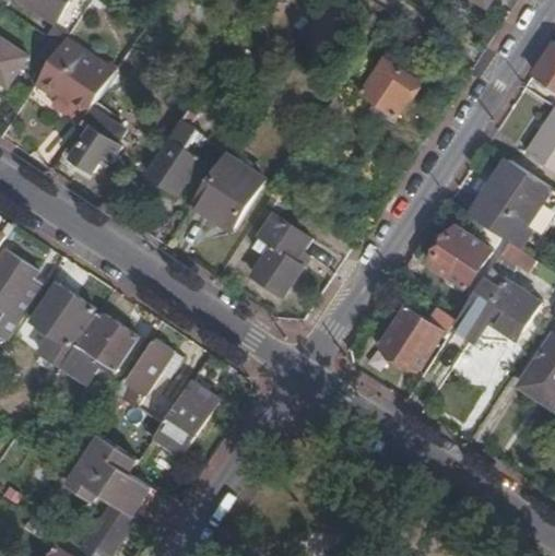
[(26,0),(58,21),(72,0),(26,0)]
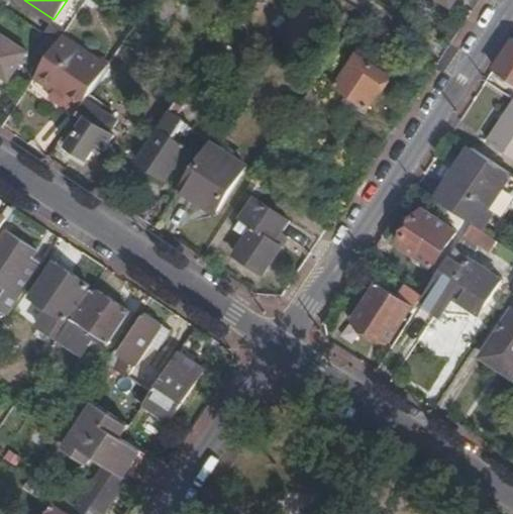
[(54,44),(45,56),(32,77),(52,90),(63,97),(59,104),(73,113),(76,110),(93,84),(102,69),(107,62),(62,32),(57,40),(54,44)]
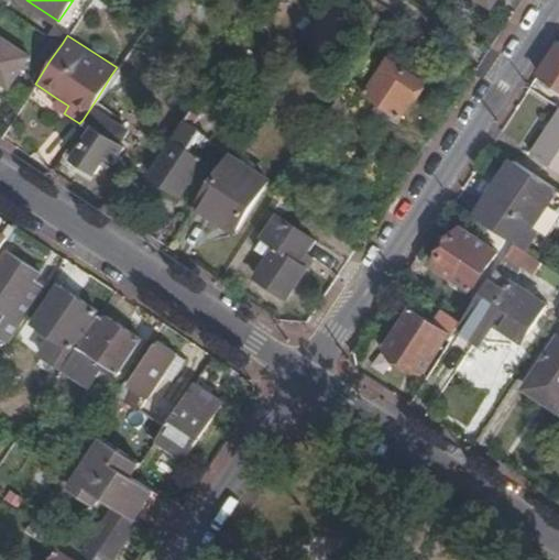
[(28,54),(0,36),(0,78),(8,84),(28,54)]
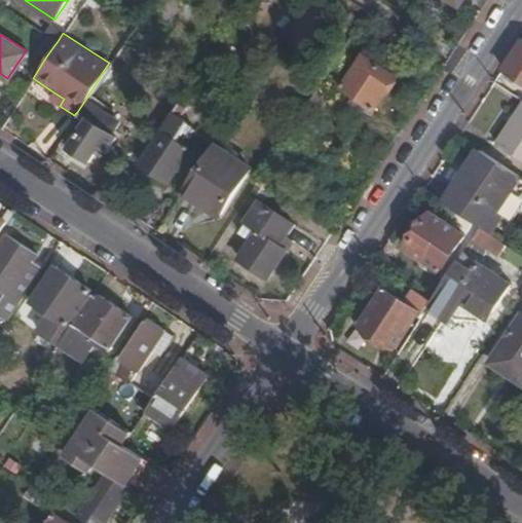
[(521,37),(520,37),(500,66),(521,80),(521,37)]
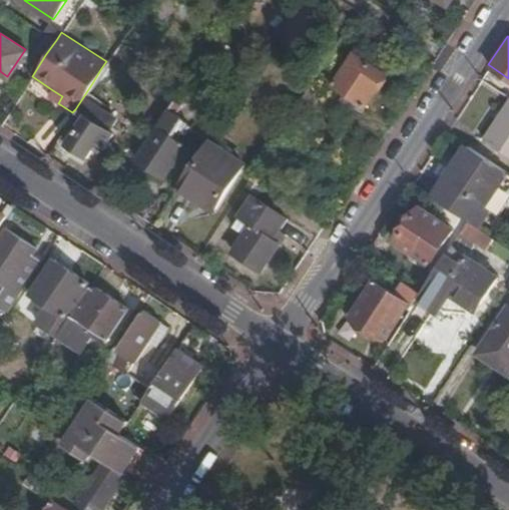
[(46,40),(38,50),(45,55),(53,44),(46,40)]
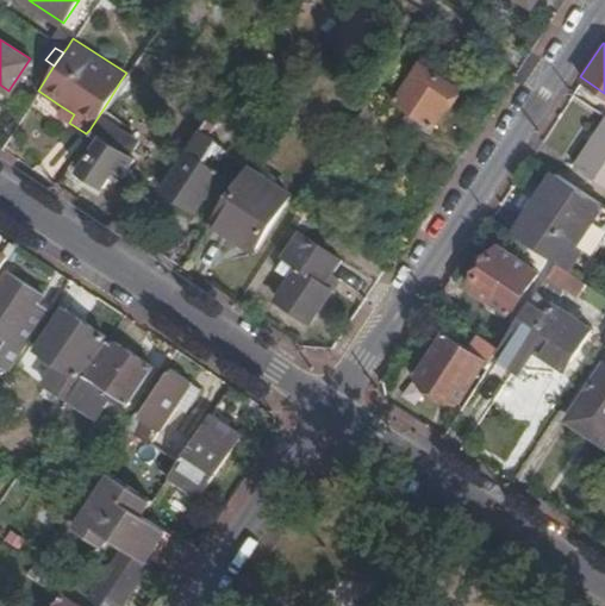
[(444,104),(455,86),(417,62),(393,100),(429,123),(443,102),(444,104)]
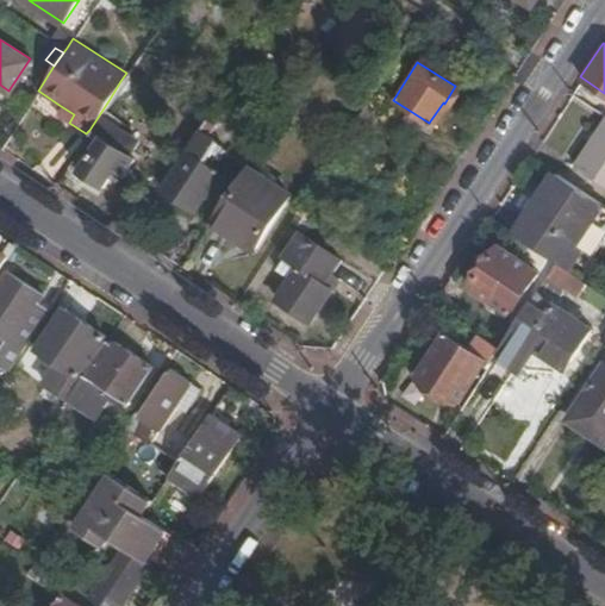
[(126,110),(110,99),(89,130),(106,141),(126,110)]
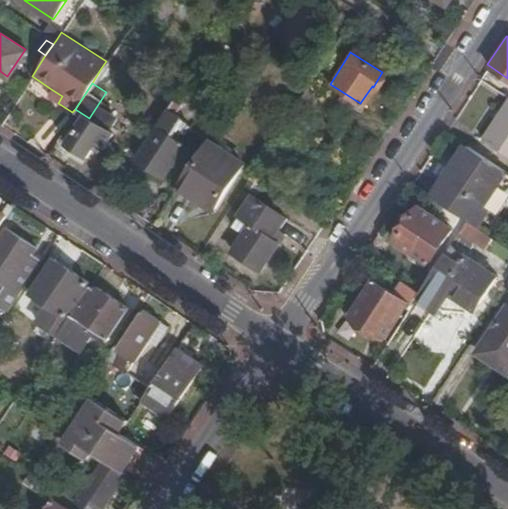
[(320,93),(306,84),(296,99),(310,108),(320,93)]
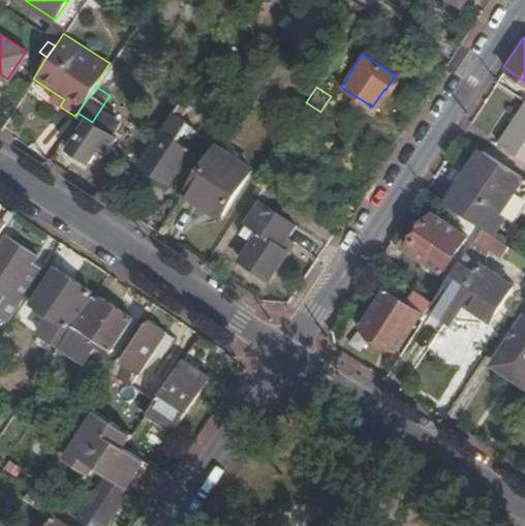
[(53,92),(49,98),(60,106),(64,99),(53,92)]
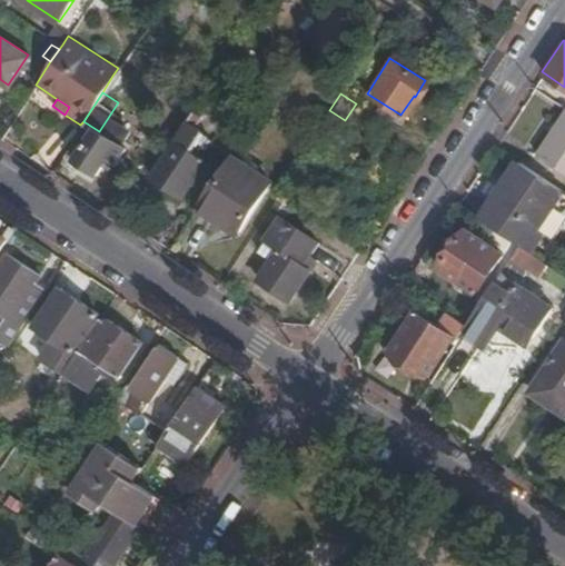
[(214,113),(198,102),(179,130),(195,141),(214,113)]
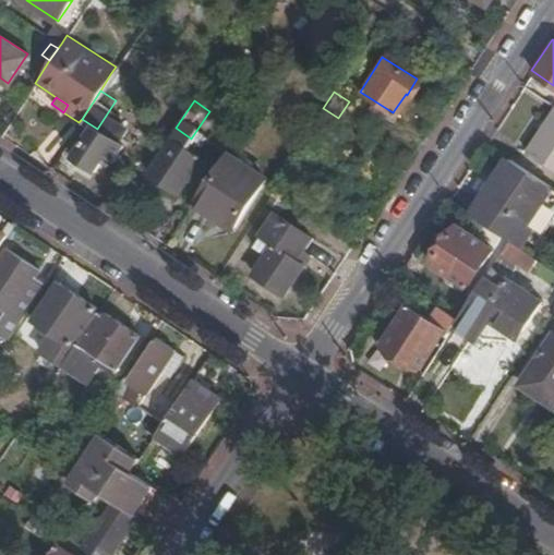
[(524,149),(553,169),(553,106),(553,105),(524,149)]
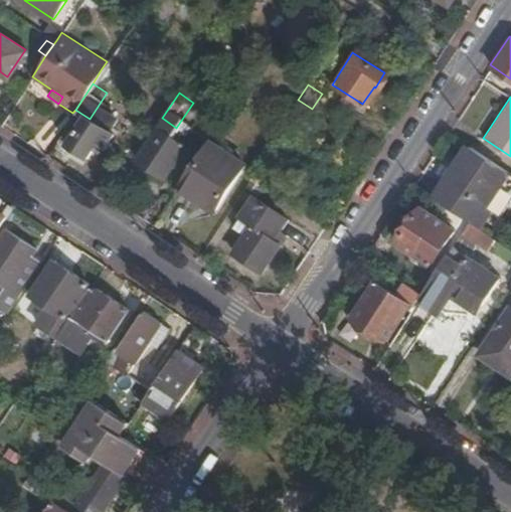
[(75,110),(72,113),(56,137),(86,157),(95,143),(103,148),(112,134),(90,119),(75,110)]
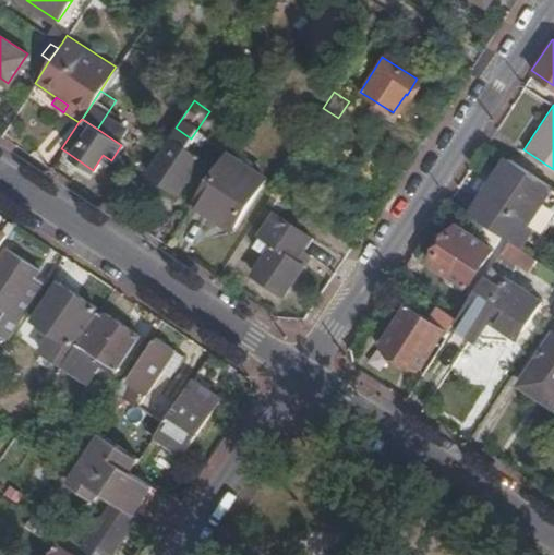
[(200,159),(184,148),(191,139),(176,128),(147,171),(178,192),(185,178),(190,180),(196,169),(199,171),(203,165),(197,161),(200,159)]
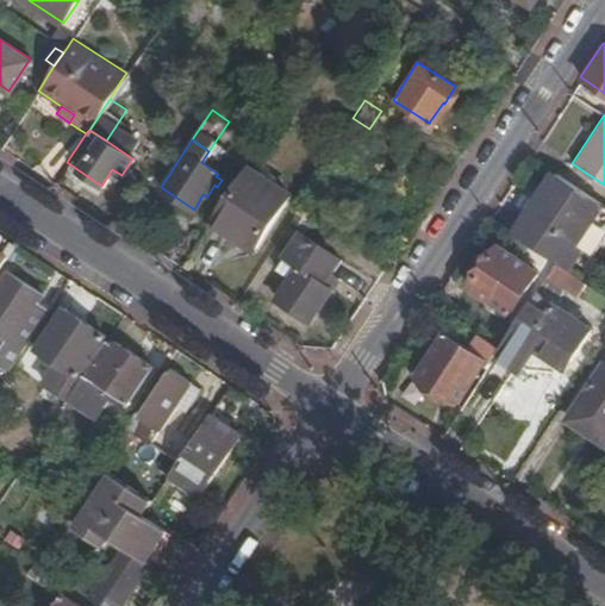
[(287,194),(244,164),(209,220),(253,249),(287,194)]
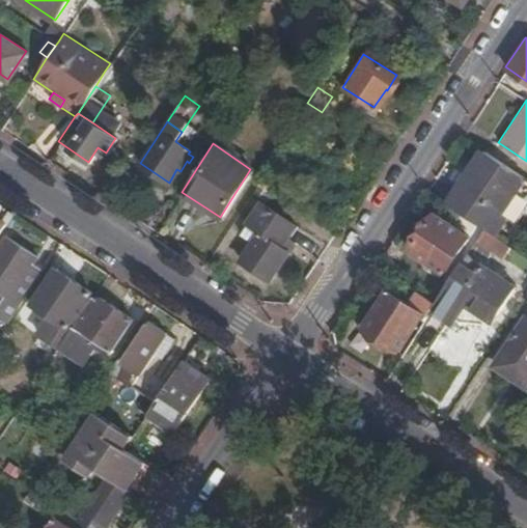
[(459,188),(498,214),(523,177),(483,150),(459,188)]
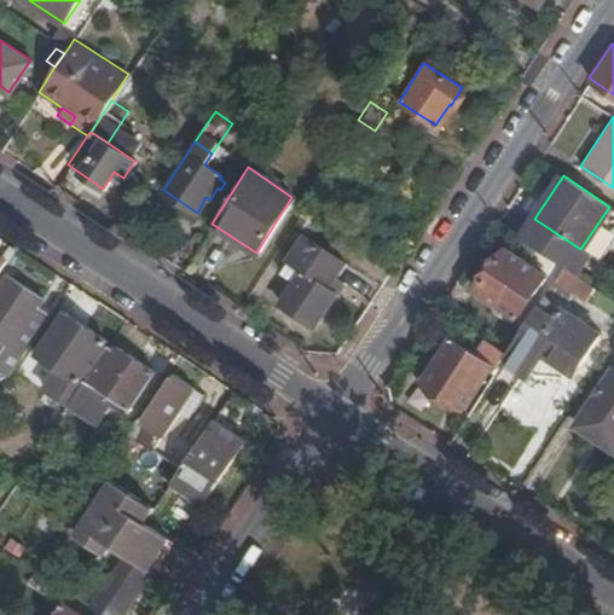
[(534,219),(521,239),(561,266),(571,273),(585,253),(580,249),(534,219)]
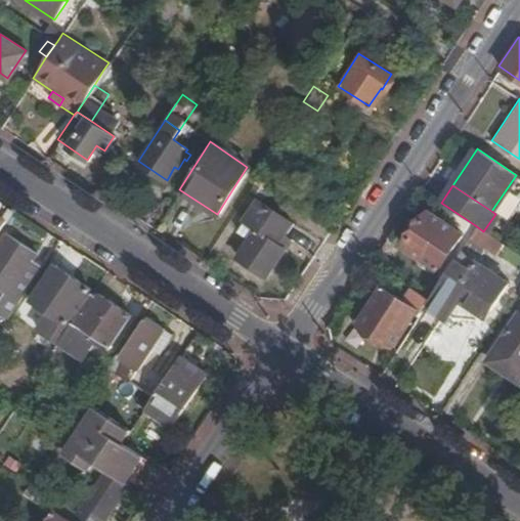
[(239,222),(250,229),(245,237),(232,256),(261,275),(286,237),(279,232),(287,220),(254,199),(239,222)]
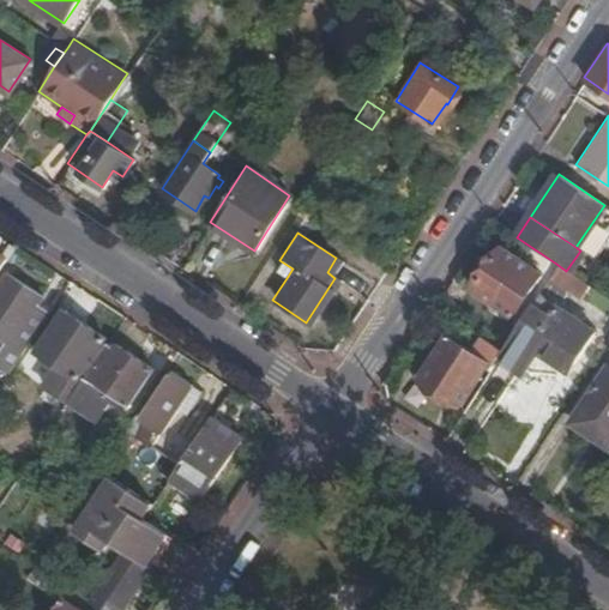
[(508,253),(498,246),(470,289),(510,315),(537,272),(517,259),(520,253),(512,247),(508,253)]
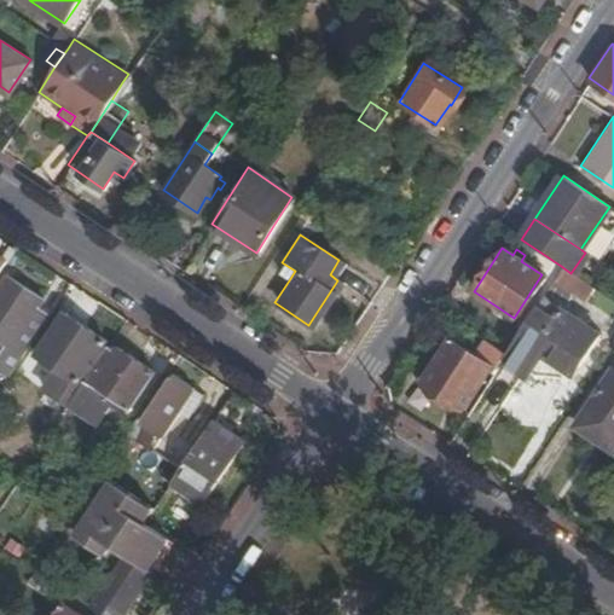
[(295,271),(282,262),(276,272),(289,280),(295,271)]
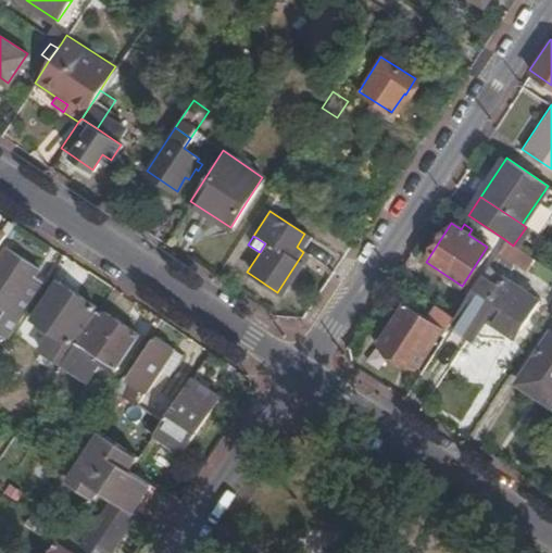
[(551,269),(513,246),(504,239),(454,316),(451,321),(473,335),(486,314),(514,332),(535,299),(503,276),(513,261),(551,287),(551,269)]
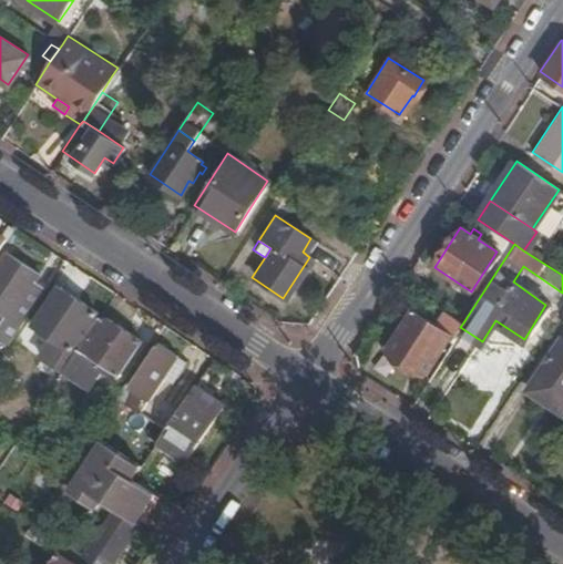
[(0,310),(3,314),(0,319),(0,344),(2,346),(40,289),(30,283),(37,273),(7,252),(0,262),(0,310)]
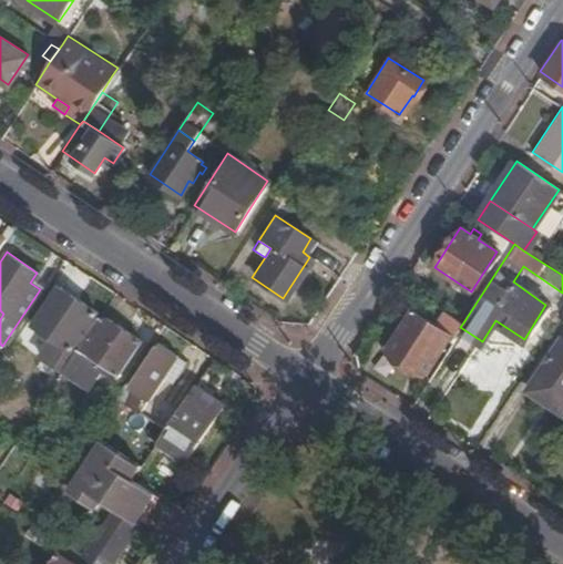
[(412,289),(400,282),(391,294),(403,301),(412,289)]
